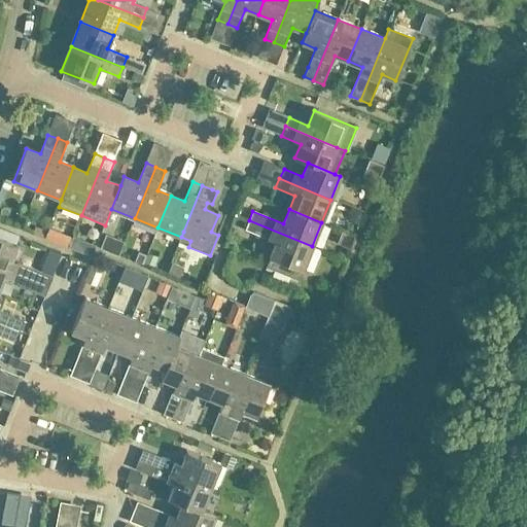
[(297,280),(302,271),(303,271),(312,246),(249,220),(245,231),(276,243),(270,256),(266,267),(297,280)]
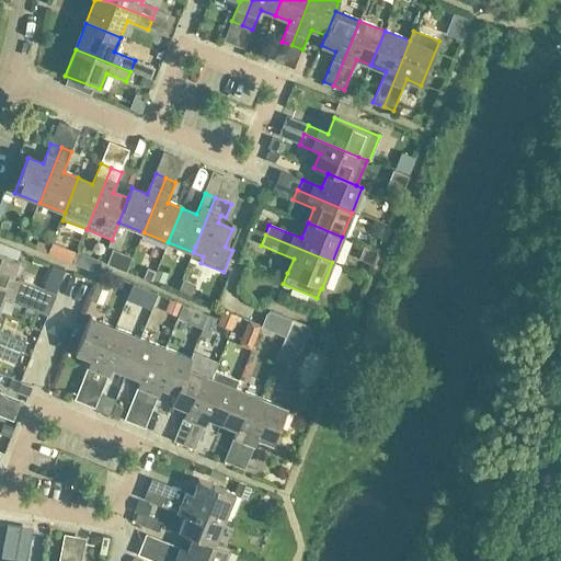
[(37,241),(34,249),(47,254),(50,247),(37,241)]
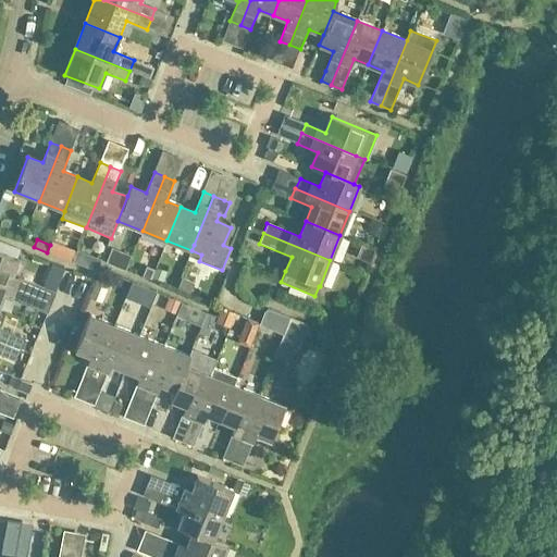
[(0,252),(0,283),(52,305),(57,294),(12,276),(17,260),(0,252)]
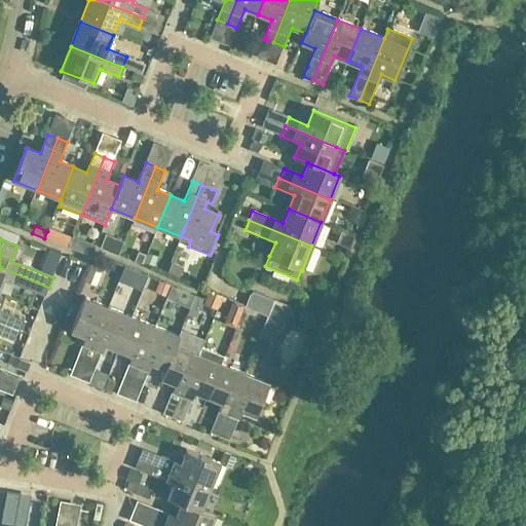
[(83,254),(91,257),(95,250),(86,246),(83,254)]
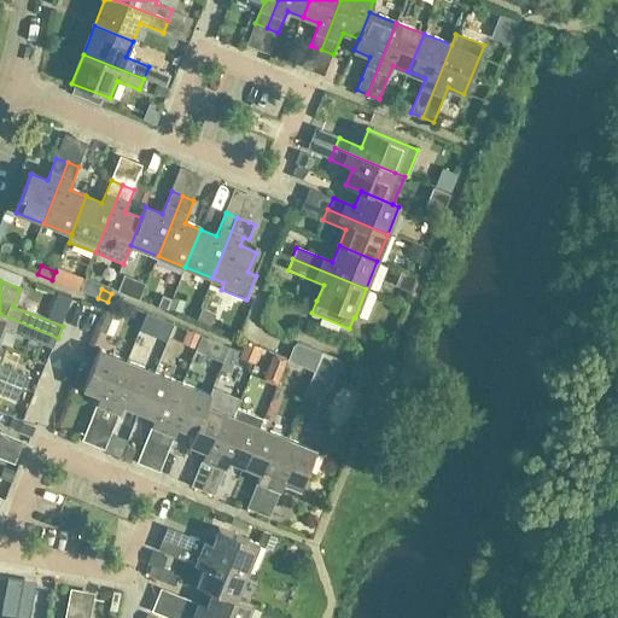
[(0,337),(4,330),(25,338),(53,349),(58,338),(0,314),(0,337)]
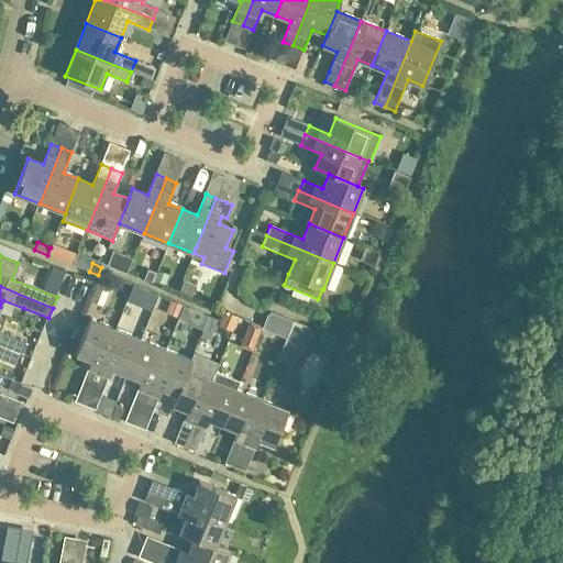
[(103,307),(109,293),(96,287),(89,301),(103,307)]
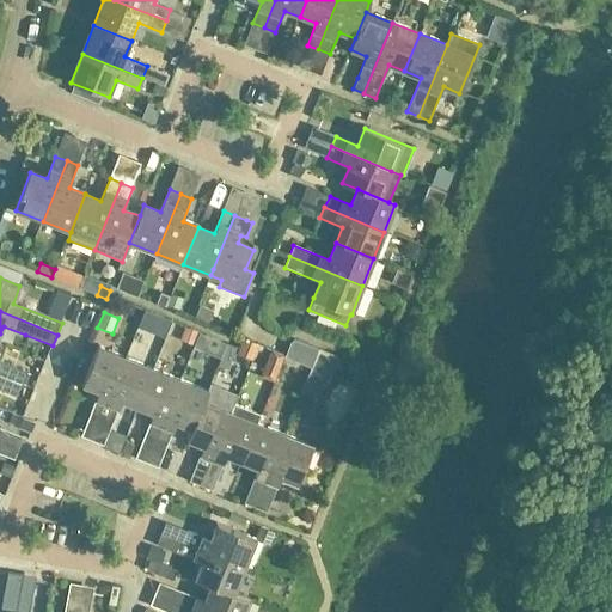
[(101,420),(124,360),(97,348),(81,386),(98,392),(90,415),(101,420)]
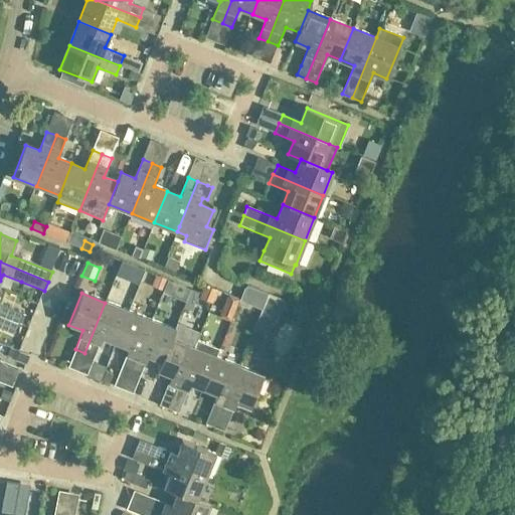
[(225,318),(236,322),(243,300),(232,297),(225,318)]
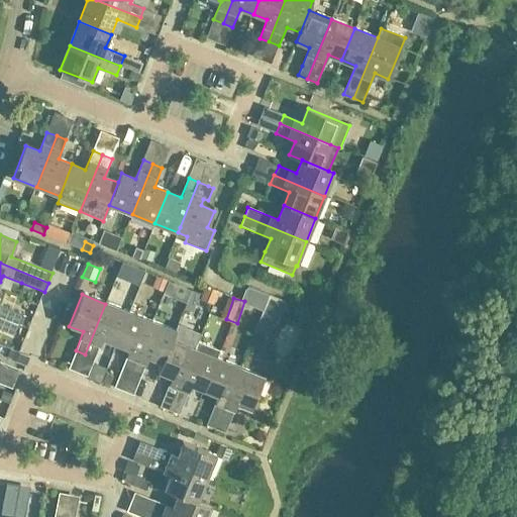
[(286,305),(271,298),(261,321),(276,328),(286,305)]
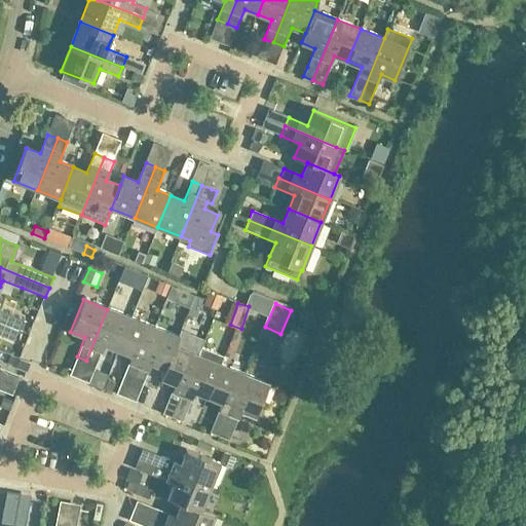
[(118,351),(132,318),(107,309),(86,361),(97,365),(105,345),(118,351)]
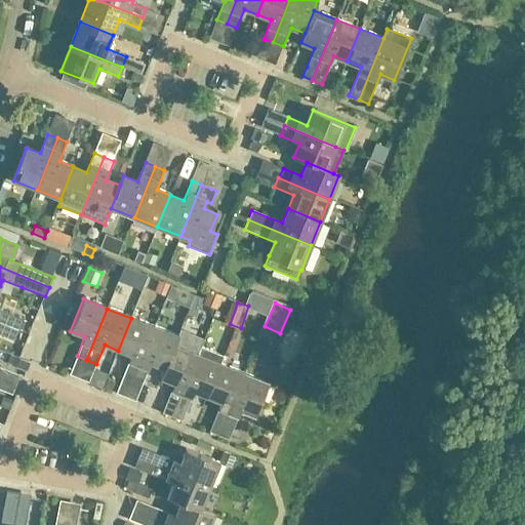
[(0,323),(6,326),(10,316),(0,311),(0,323)]
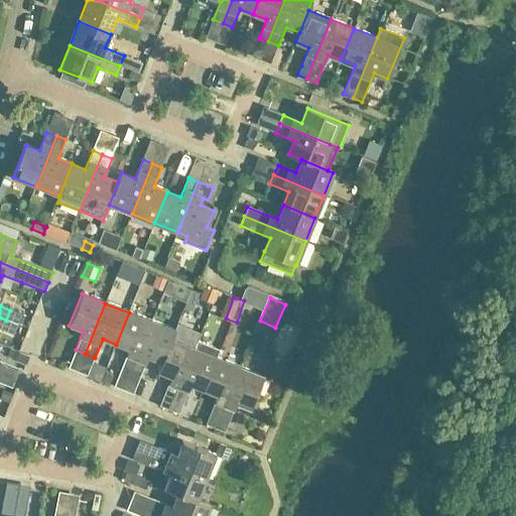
[(6,320),(18,325),(23,313),(11,308),(10,310),(6,320)]
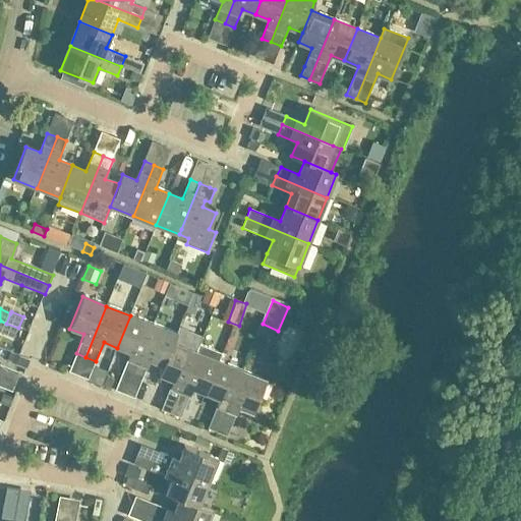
[(132,375),(154,325),(130,315),(117,348),(130,353),(123,372),(132,375)]
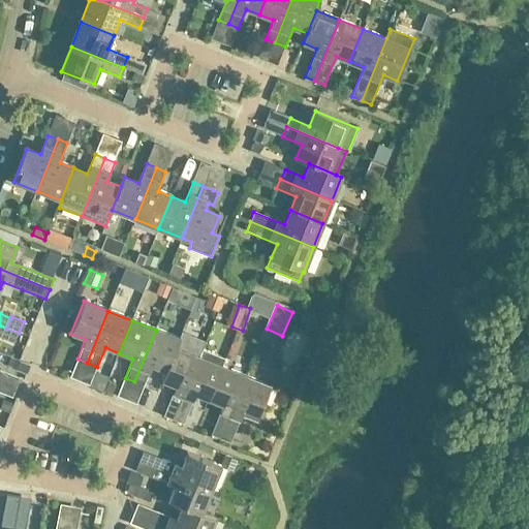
[(19,333),(6,329),(2,338),(14,343),(19,333)]
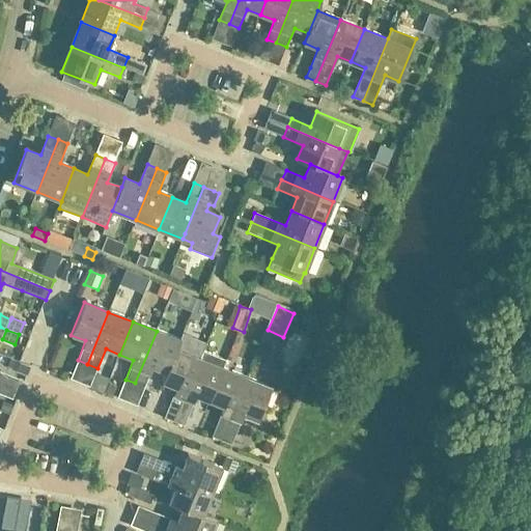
[(167,373),(176,350),(179,340),(157,331),(135,383),(144,387),(152,368),(167,373)]
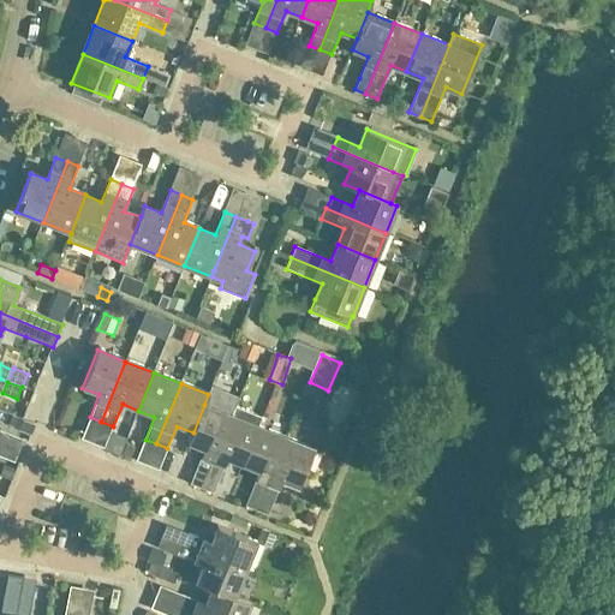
[(204,405),(193,433),(189,443),(206,449),(191,484),(202,489),(231,417),(204,405)]
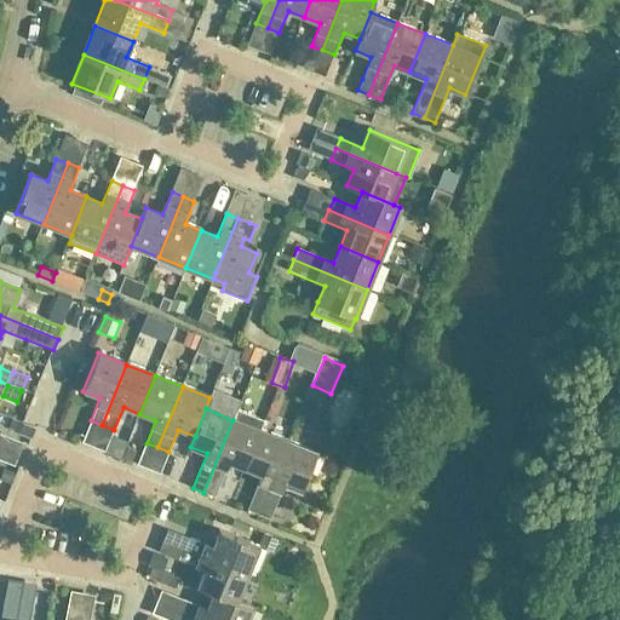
[(229,463),(246,469),(260,431),(259,430),(264,418),(237,408),(233,420),(204,493),(214,498),(229,463)]
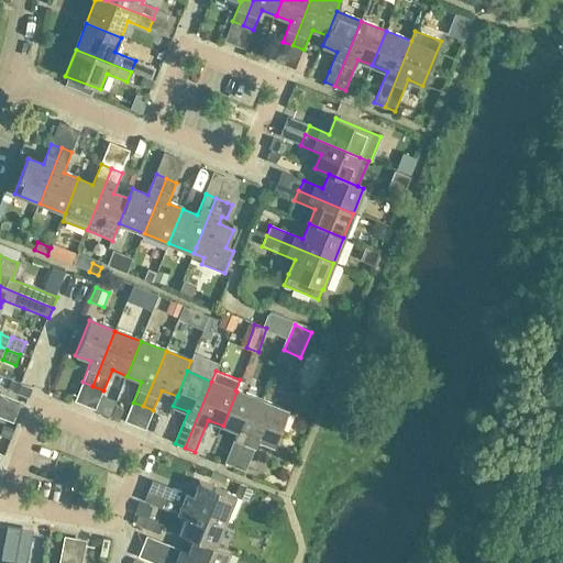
[(262,401),(236,392),(223,426),(238,432),(225,464),(234,467),(262,401)]
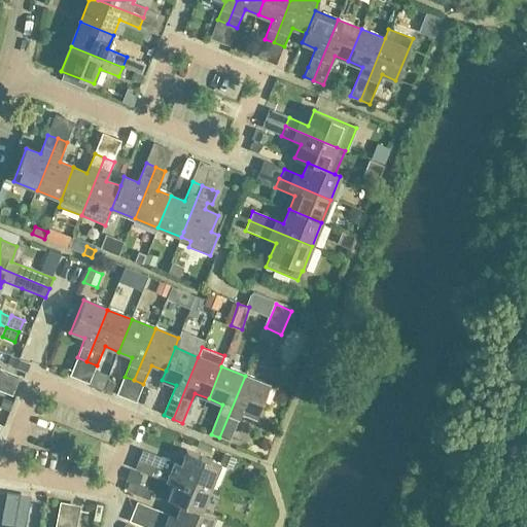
[(245,376),(219,437),(231,443),(242,413),(256,419),(270,386),(245,376)]
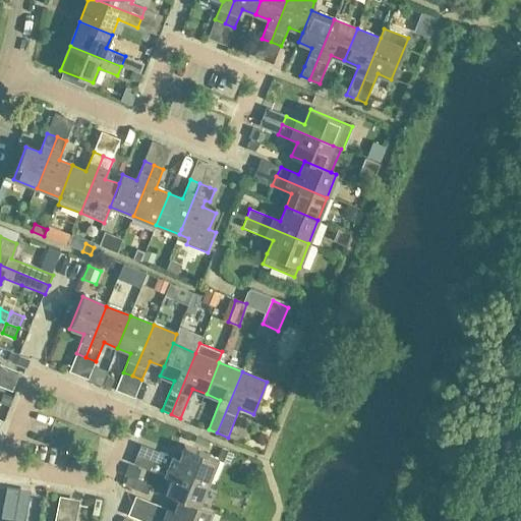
[(156,463),(208,483),(217,460),(185,447),(179,461),(161,454),(156,463)]
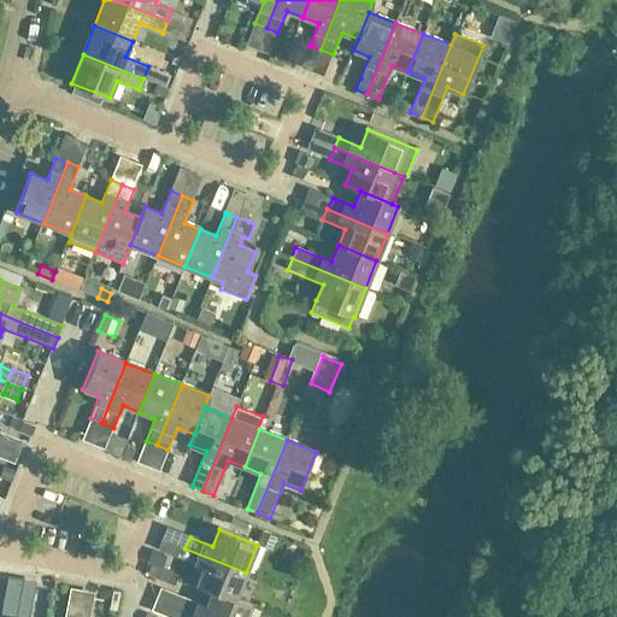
[(246,573),(184,548),(181,560),(204,569),(198,585),(213,591),(235,600),(246,573)]
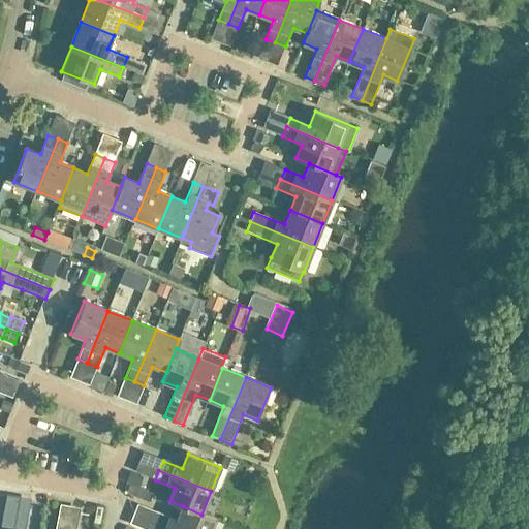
[(210,528),(215,519),(201,515),(183,506),(177,521),(157,514),(154,522),(169,528),(210,528)]
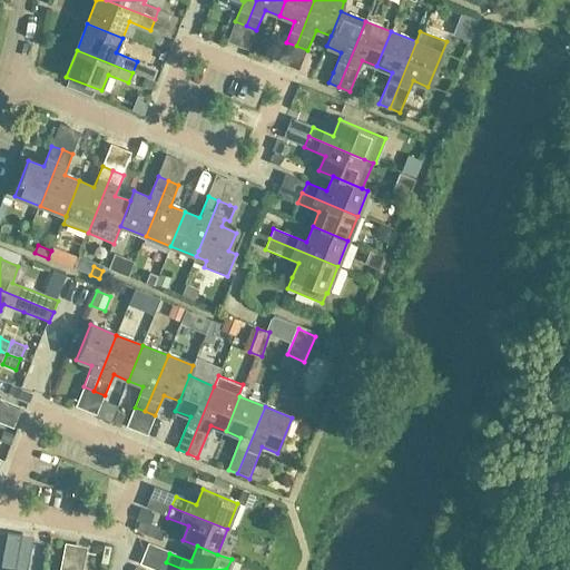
[(15,569),(17,559),(7,557),(3,569),(15,569)]
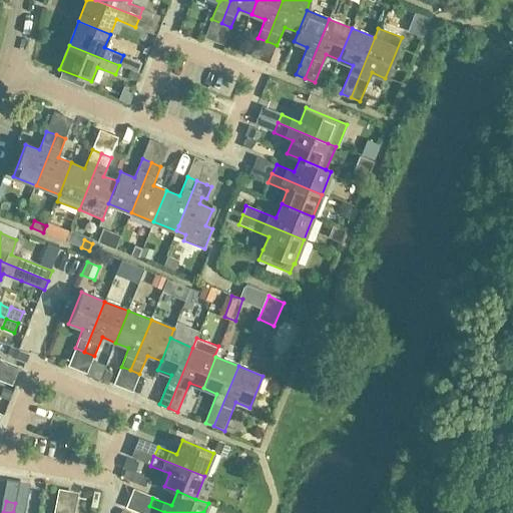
[(15,503),(13,512),(24,512),(26,505),(15,503)]
